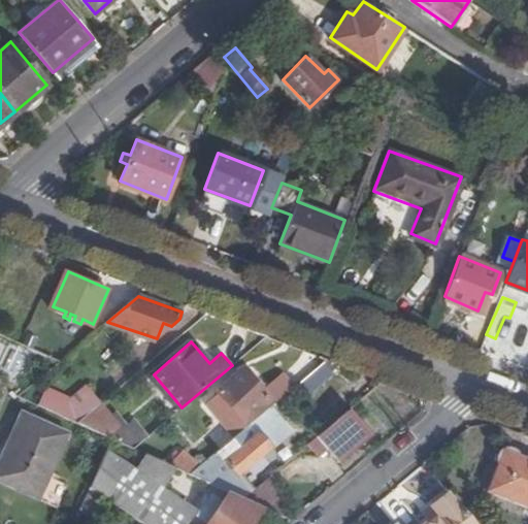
[(325,357),(296,379),(306,391),(334,369),(325,357)]
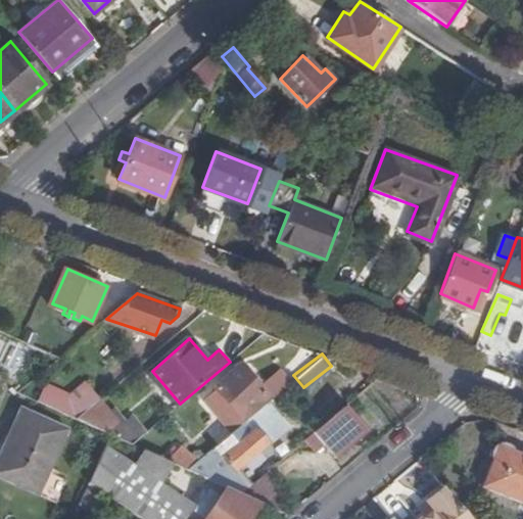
[(269,402),(291,382),(282,371),(263,388),(242,365),(217,387),(218,389),(205,399),(233,431),(269,402)]
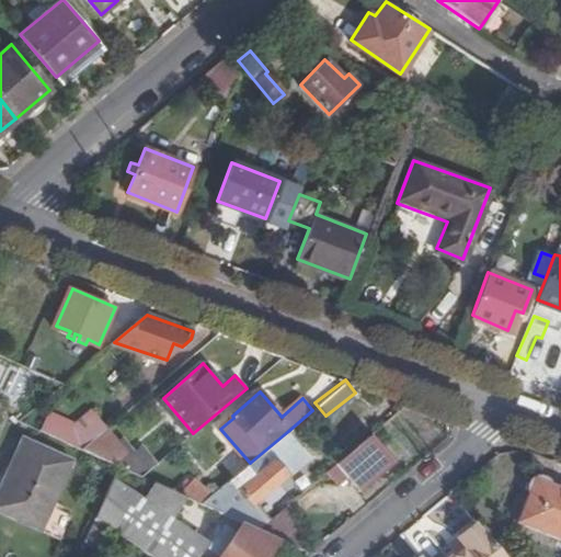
[(48,415),(41,430),(82,448),(107,427),(94,411),(75,428),(48,415)]
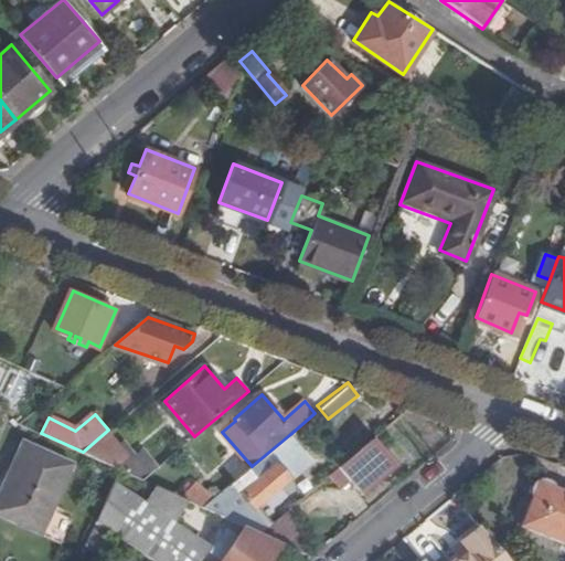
[(108,430),(83,452),(120,468),(124,469),(135,461),(121,445),(108,430)]
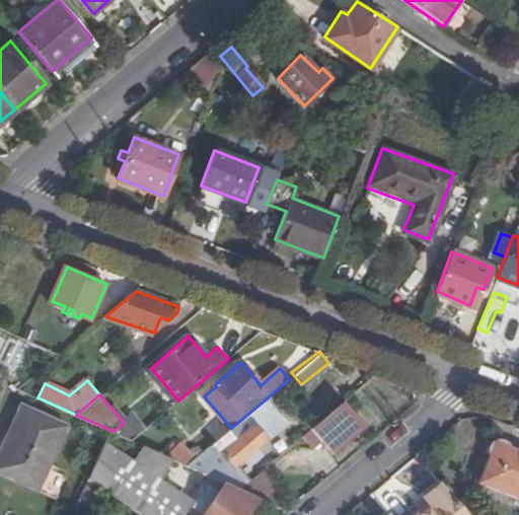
[(187,464),(227,483),(240,489),(247,484),(232,465),(266,437),(255,426),(277,410),(267,398),(231,428),(193,460),(187,464)]
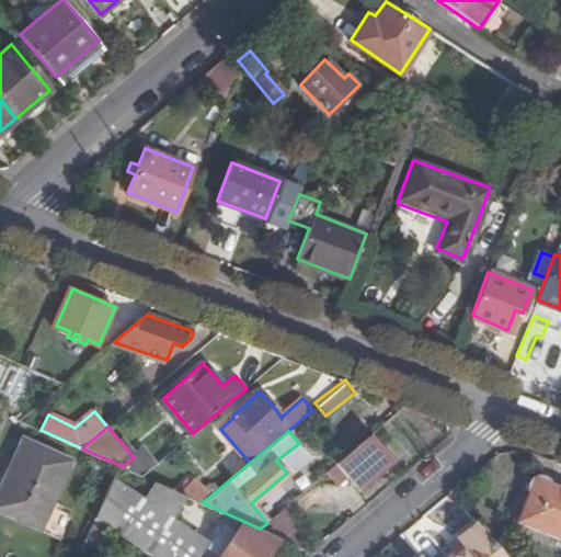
[(73,459),(23,436),(8,474),(12,475),(0,502),(0,509),(43,529),(73,459)]
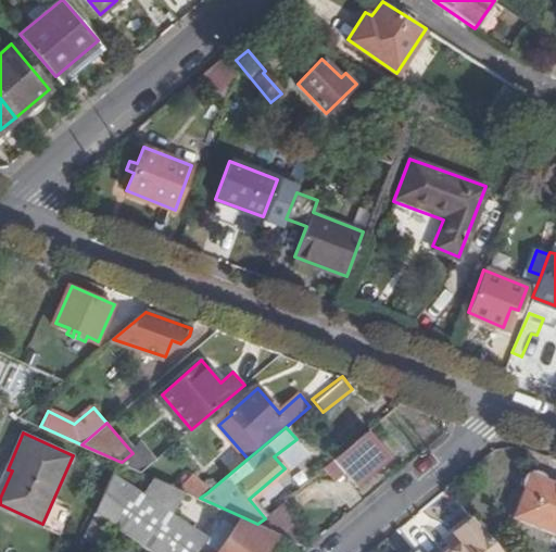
[(388,460),(366,433),(326,466),(336,479),(345,471),(357,486),(388,460)]
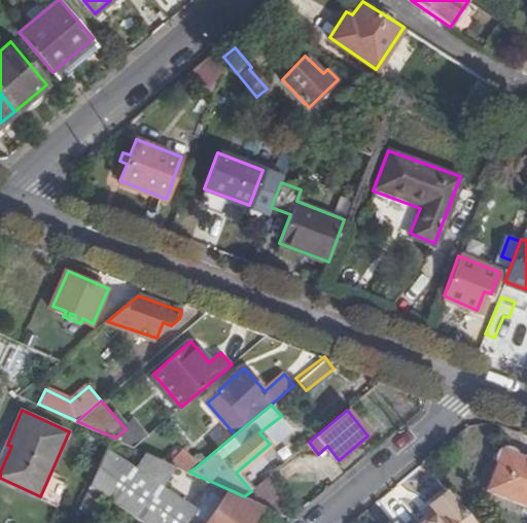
[(118,411),(113,415),(126,429),(115,438),(120,441),(134,430),(143,440),(149,433),(135,418),(129,423),(118,411)]
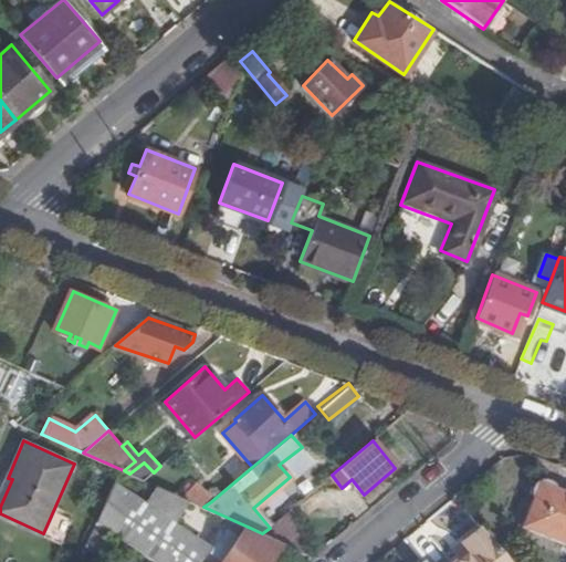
[(313,459),(302,447),(279,465),(290,477),(313,459)]
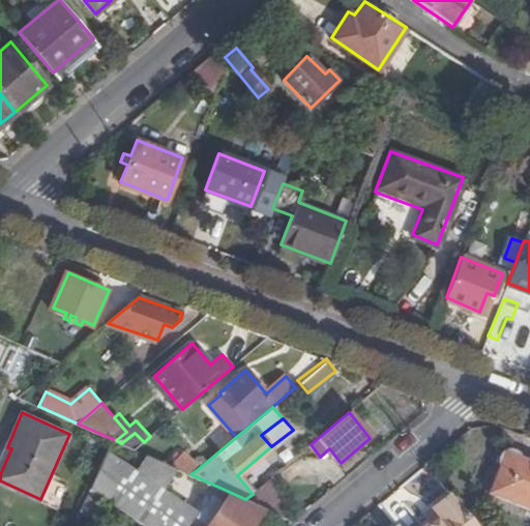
[(135,433),(121,443),(135,448),(144,442),(135,433)]
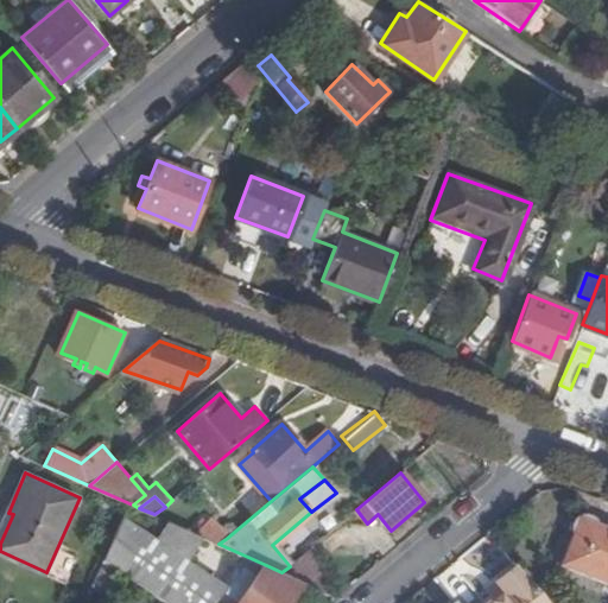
[(132,579),(166,602),(206,602),(220,582),(189,563),(204,538),(188,529),(154,514),(139,508),(133,505),(130,503),(103,560),(132,579)]
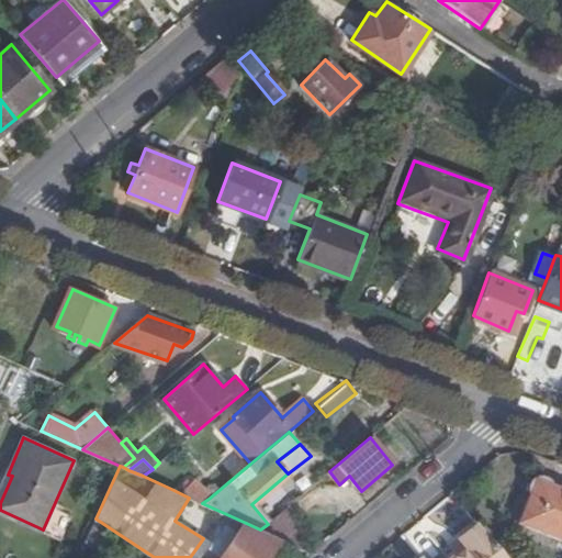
[(561,534),(561,483),(537,475),(520,520),(561,534)]
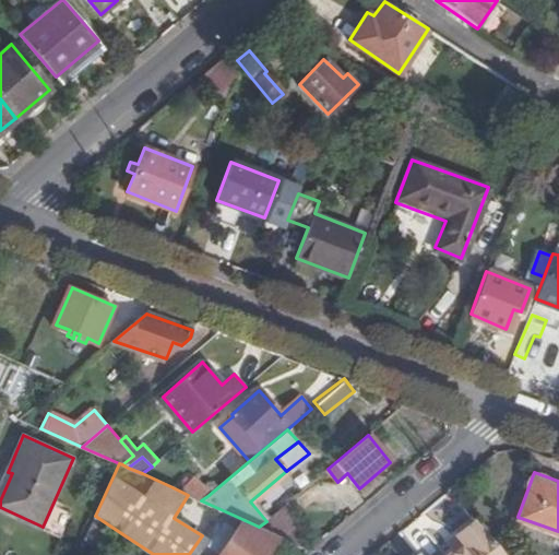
[(188,495),(201,500),(207,496),(193,479),(189,481),(186,476),(173,487),(188,495)]
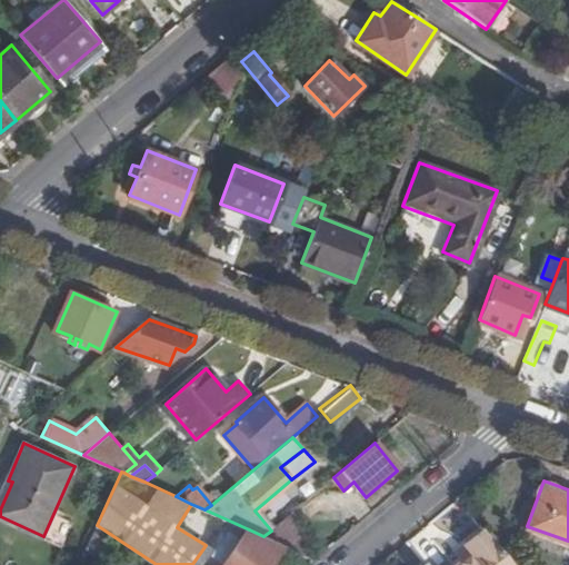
[(263,536),(282,545),(303,526),(293,512),(271,531),(263,536)]
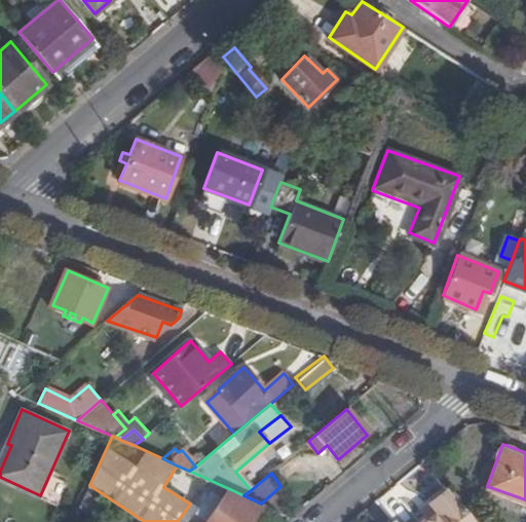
[(87,521),(98,502),(110,510),(114,501),(89,485),(71,521),(87,521)]
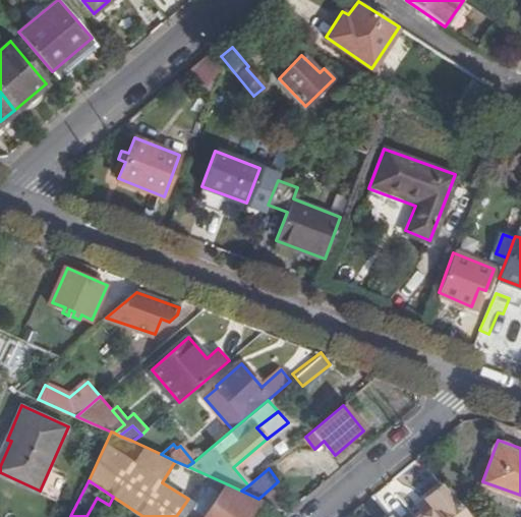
[(425,514),(421,516),(473,516),(445,483),(426,499),(433,507),(425,514)]
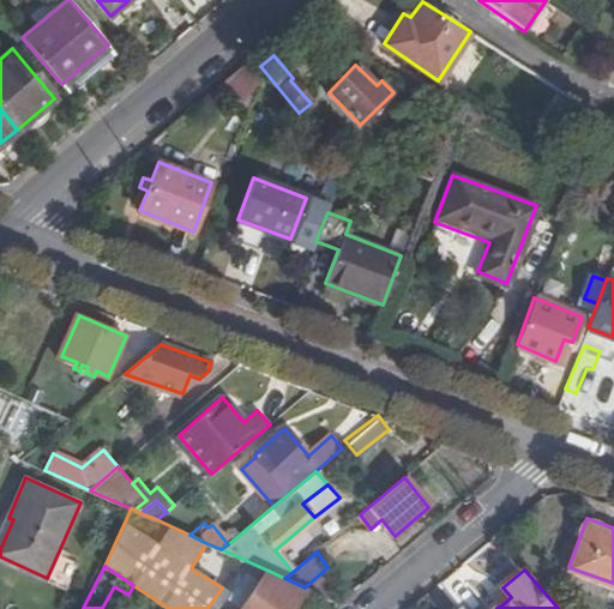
[(292,608),(306,589),(305,588),(284,578),(269,571),(256,589),(241,579),(229,598),(244,608),(242,608),(292,608)]
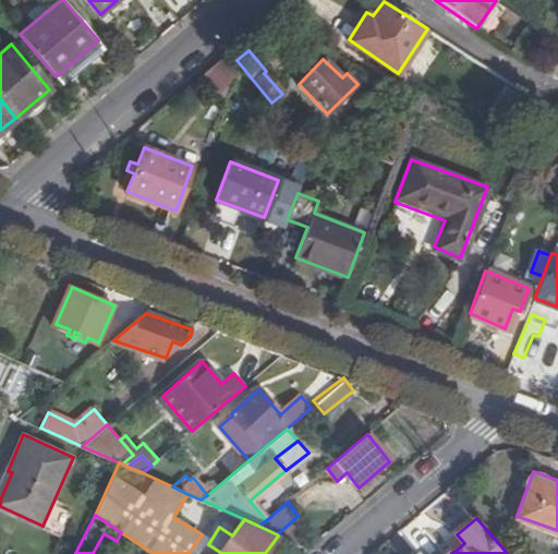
[(449,542),(456,551),(464,543),(457,534),(449,542)]
